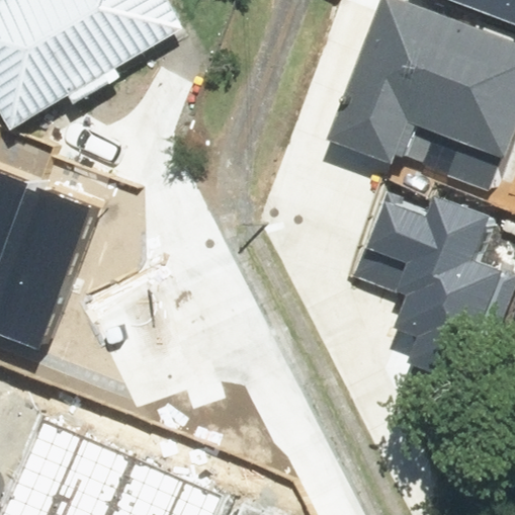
[(3,0),(0,2),(0,60),(38,119),(205,13),(196,0),(3,0)]
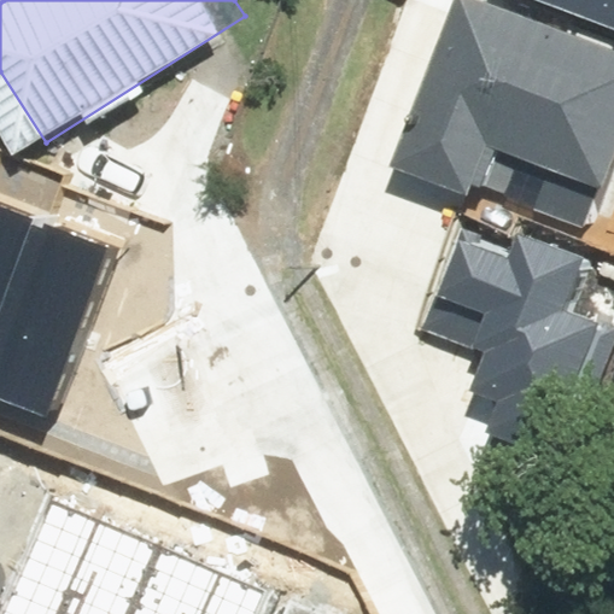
[(613,52),(480,0),(451,0),(386,167),(461,196),(467,182),(577,226),(613,132),(613,52)]
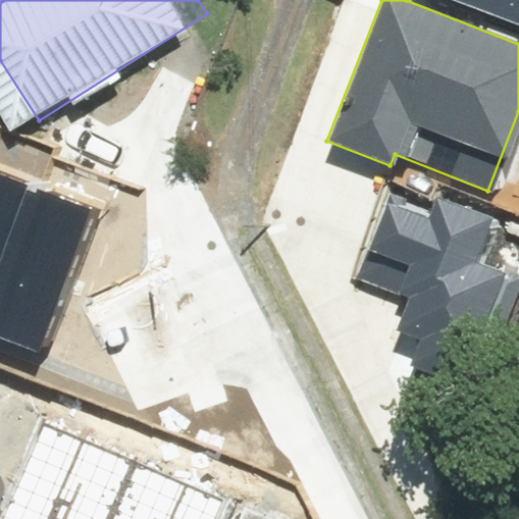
[(462,0),(518,22),(518,0),(462,0)]
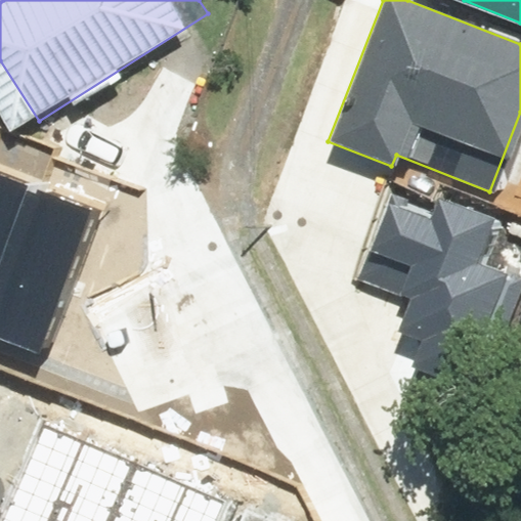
[(0,339),(38,354),(97,204),(0,165),(0,339)]
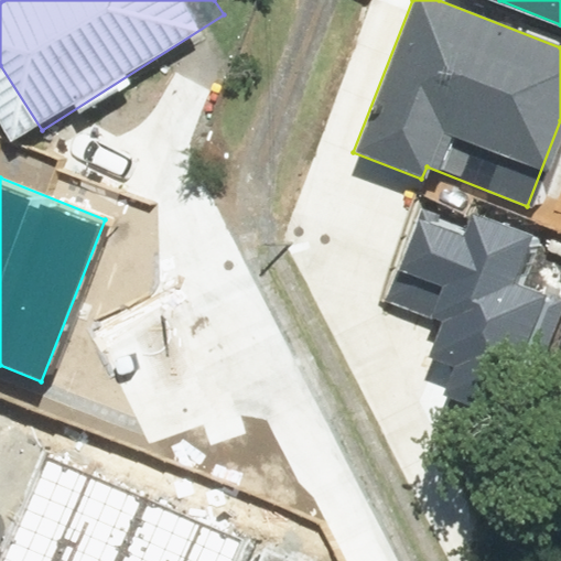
[(466,236),(414,215),(379,300),(441,326),(430,353),(450,360),(431,406),(513,440),(560,324),(560,299),(511,279),(527,241),(473,219),(466,236)]
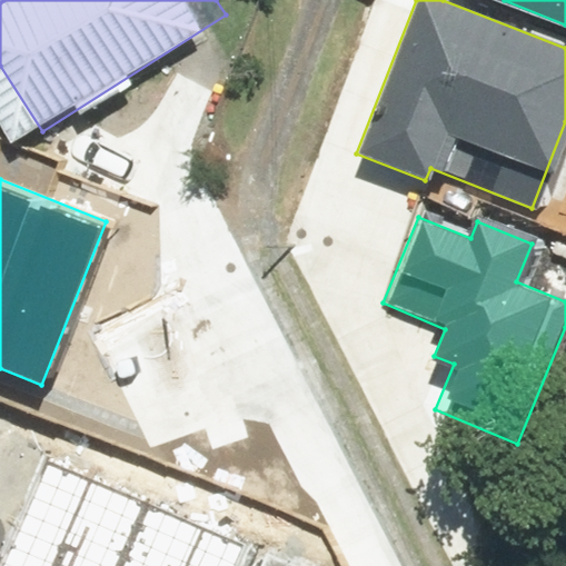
[(42,454),(0,554),(0,565),(116,565),(147,500),(42,454)]
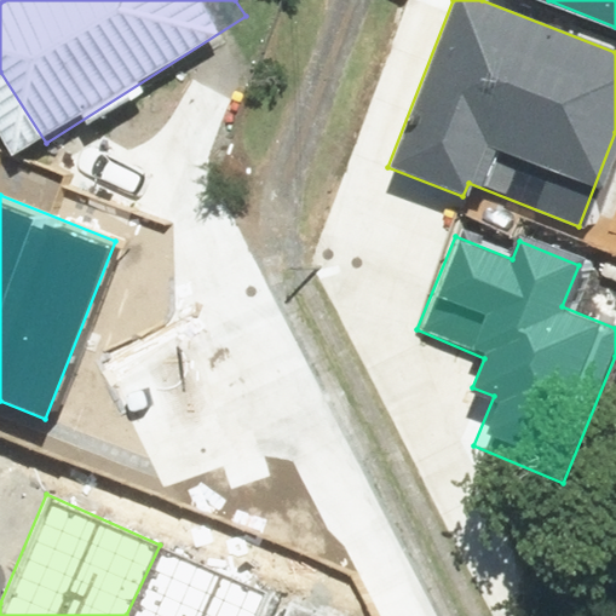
[(252,615),(263,592),(160,545),(126,615),(252,615)]
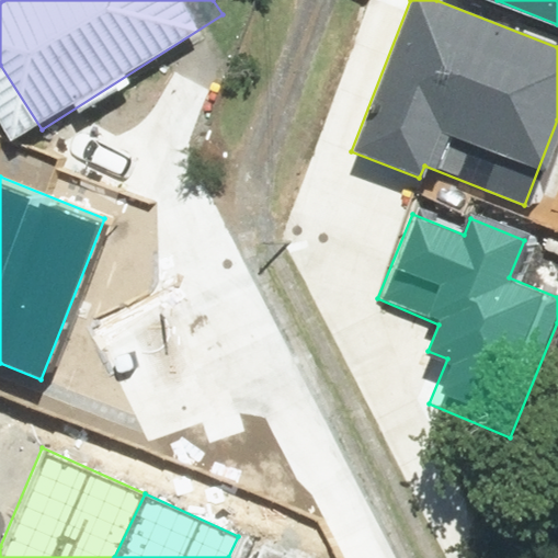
[(285,557),(257,546),(251,557),(285,557)]
